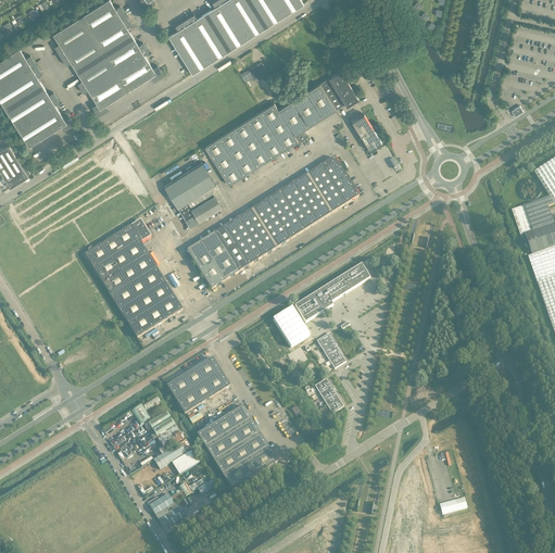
[(152,65),(143,51),(148,49),(141,39),(137,41),(126,24),(130,21),(118,2),(114,5),(111,0),(101,0),(52,30),(59,40),(54,42),(65,62),(71,59),(82,77),(77,79),(83,89),(88,87),(96,100),(91,102),(98,112),(106,107),(104,102),(128,87),(150,73),(152,77),(162,72),(156,62),(152,65)]
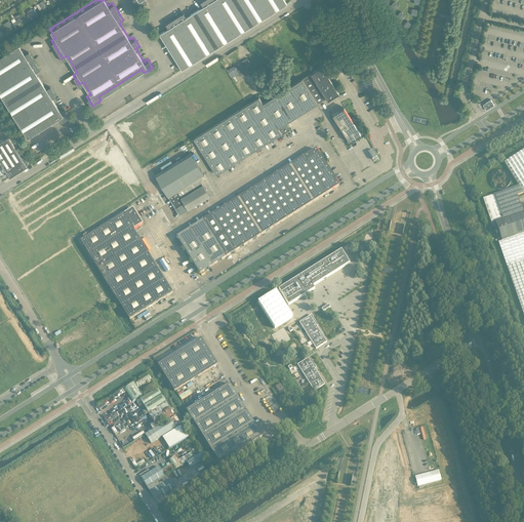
[(180,66),(285,0),(200,0),(202,3),(185,14),(183,10),(164,21),(167,26),(159,31),(180,66)]
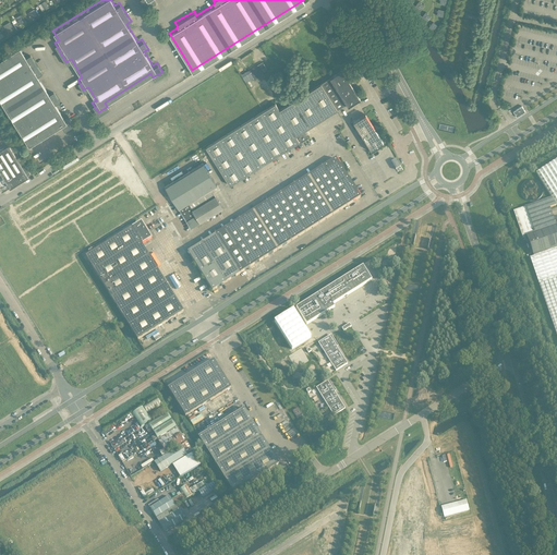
[(430,13),(427,11),(426,10),(424,9),(420,13),(425,17),(430,13)]
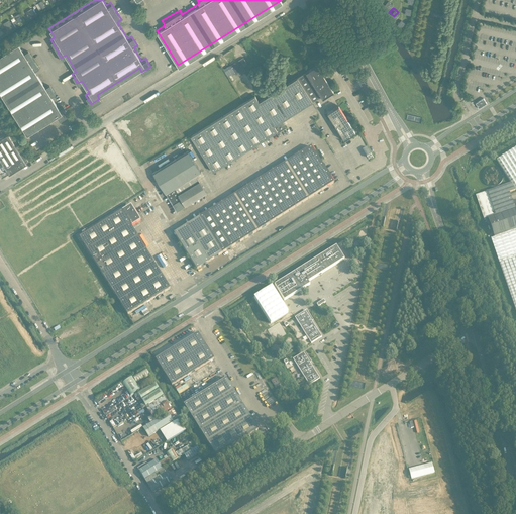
[(444,18),(445,12),(431,9),(429,15),(444,18)]
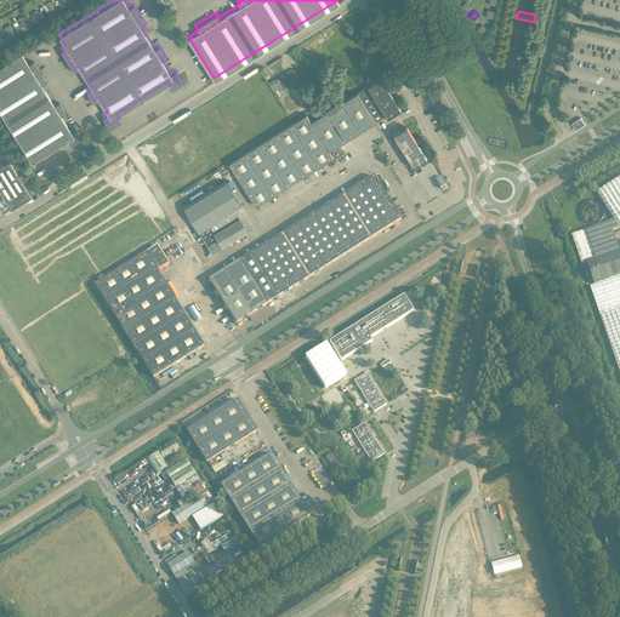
[(482,32),(487,26),(481,21),(476,27),(482,32)]
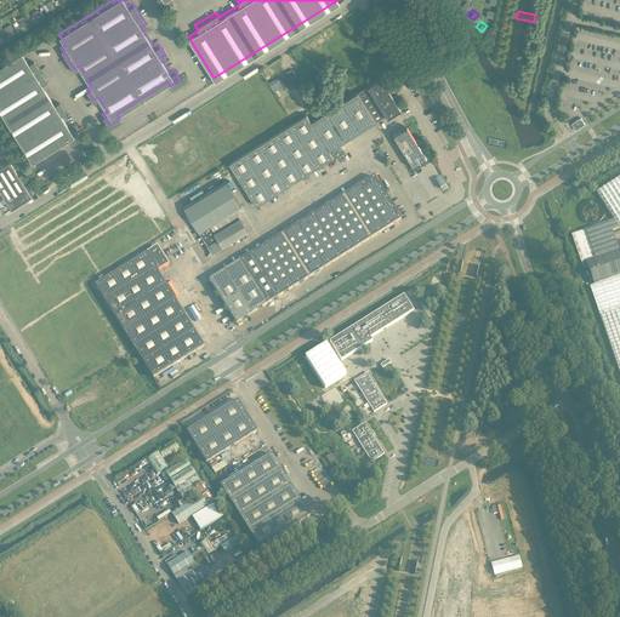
[(66,109),(61,102),(58,98),(53,102),(41,83),(46,79),(33,58),(28,61),(21,51),(0,63),(0,109),(32,160),(67,137),(70,142),(81,136),(74,125),(69,127),(60,113),(66,109)]
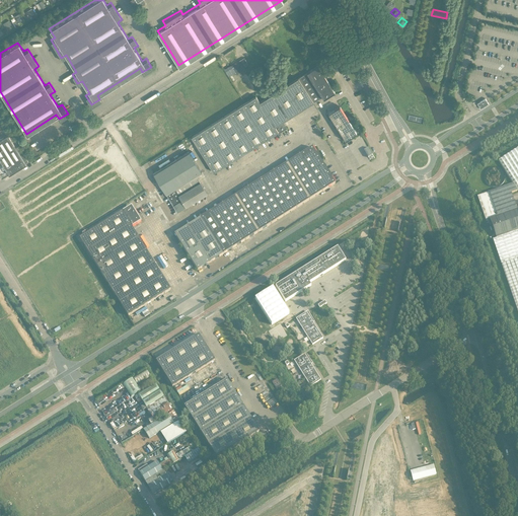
[(244,55),(223,65),(227,73),(235,69),(235,70),(249,64),(244,55)]
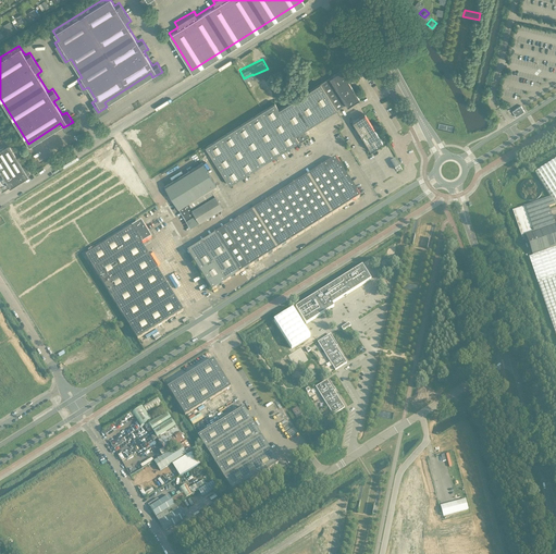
[(234,63),(239,70),(244,66),(238,60),(234,63)]
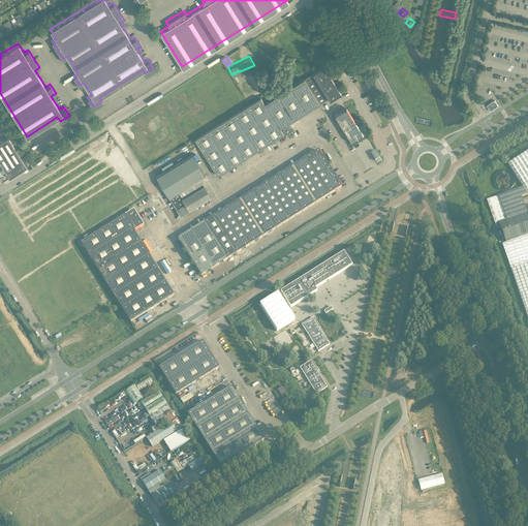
[(340,90),(323,63),(312,70),(328,95),(329,97),(340,90)]
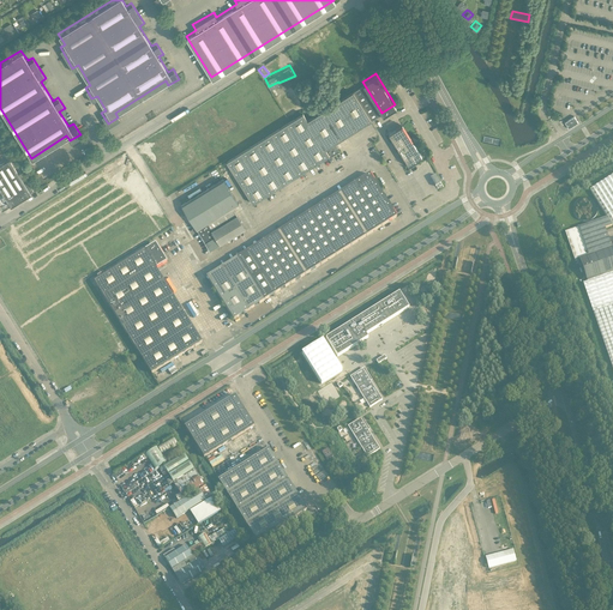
[(324,146),(338,137),(370,118),(380,110),(362,82),(306,118),(301,110),(226,158),(252,200),(329,152),(324,146)]
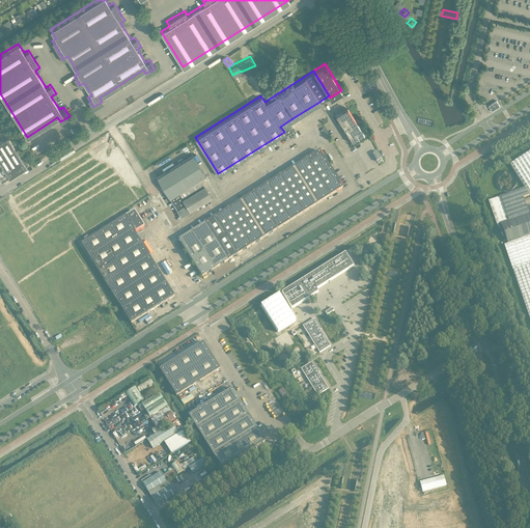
[(499,103),(496,98),(487,103),(491,108),(499,103)]
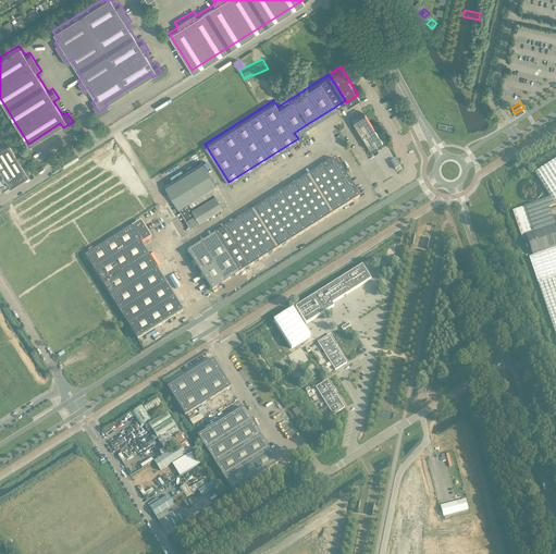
[(382,139),(374,127),(363,110),(351,118),(370,147),(382,139)]
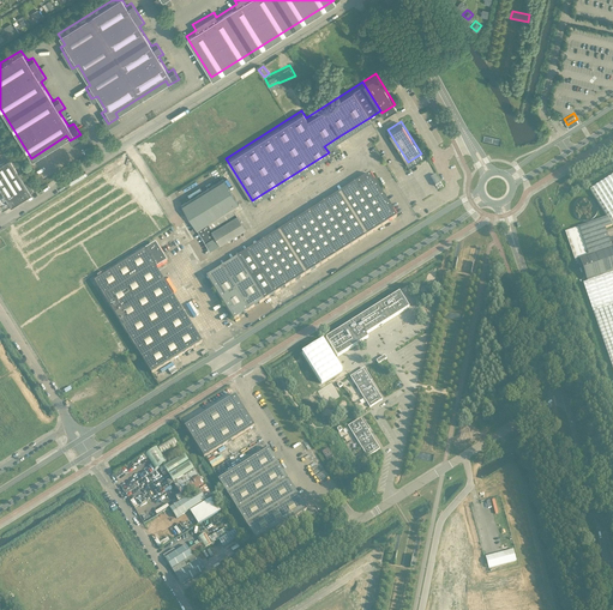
[(484,132),(482,139),(499,143),(502,137),(484,132)]
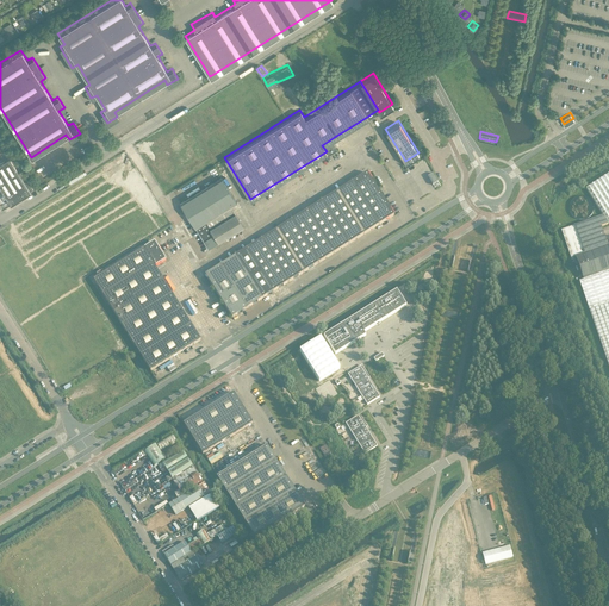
[(198,155),(205,150),(196,132),(187,137),(198,155)]
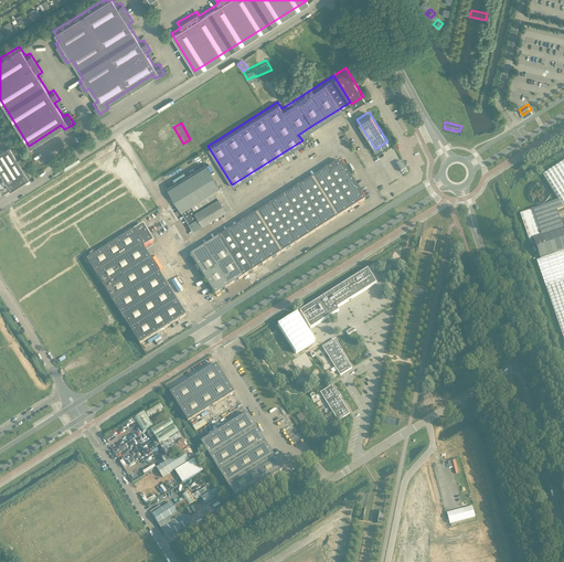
[(304,140),(311,136),(308,131),(300,136),(304,140)]
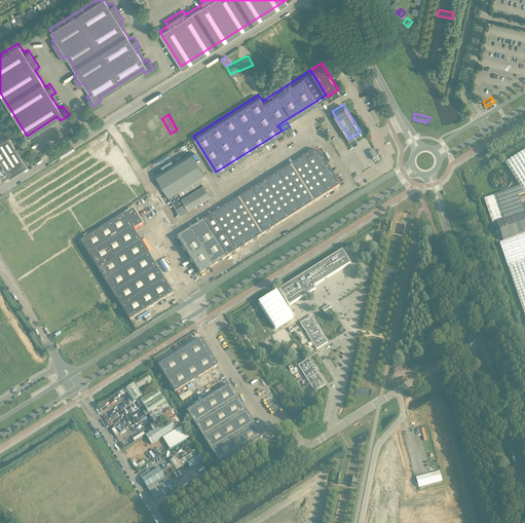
[(7,134),(0,138),(0,161),(8,175),(13,172),(16,170),(26,163),(25,161),(28,160),(10,134),(8,135),(7,134)]
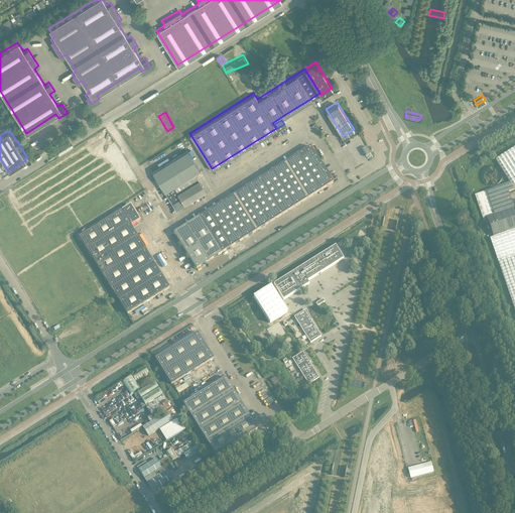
[(222,250),(306,196),(333,179),(309,143),(199,214),(222,250)]
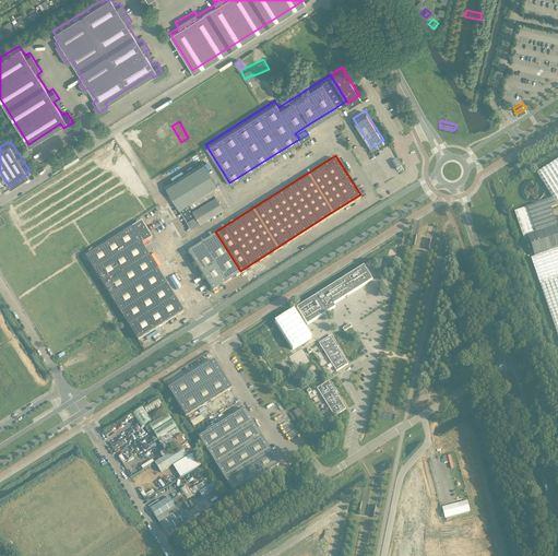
[(557,155),(535,170),(551,196),(556,202),(556,203),(557,201),(557,155)]
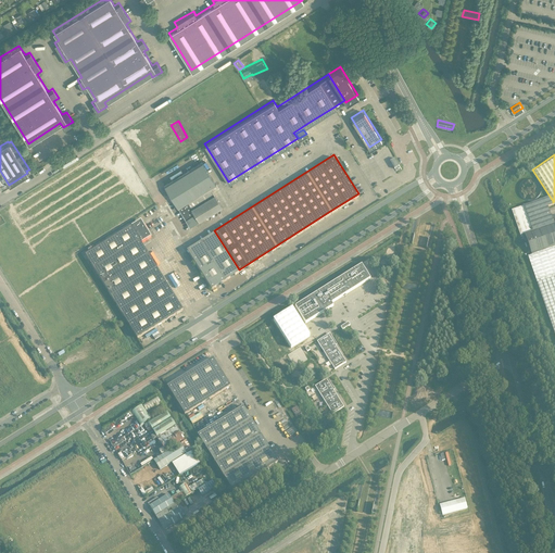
[(393,155),(389,159),(393,166),(399,163),(393,155)]
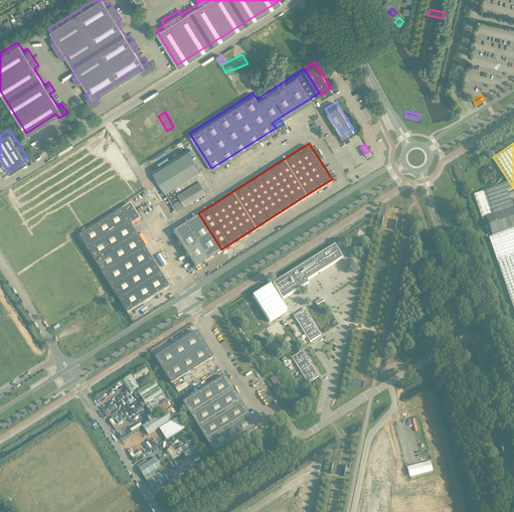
[(199,168),(186,147),(151,168),(164,189),(194,171),(199,168)]
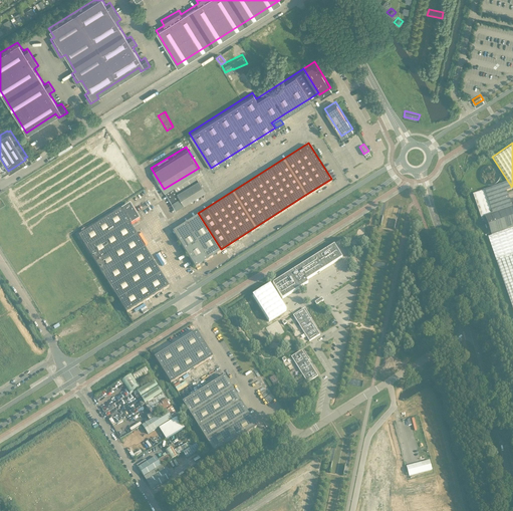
[(175,207),(204,189),(194,171),(164,189),(175,207)]
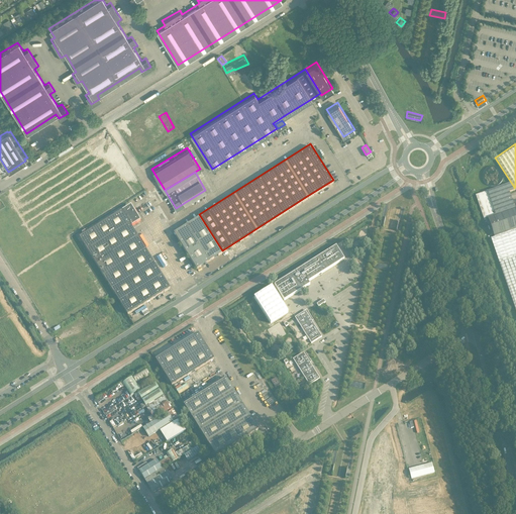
[(486,189),(475,193),(483,216),(487,215),(490,226),(493,234),(490,235),(515,311),(515,204),(513,205),(508,190),(514,187),(510,181),(486,189)]
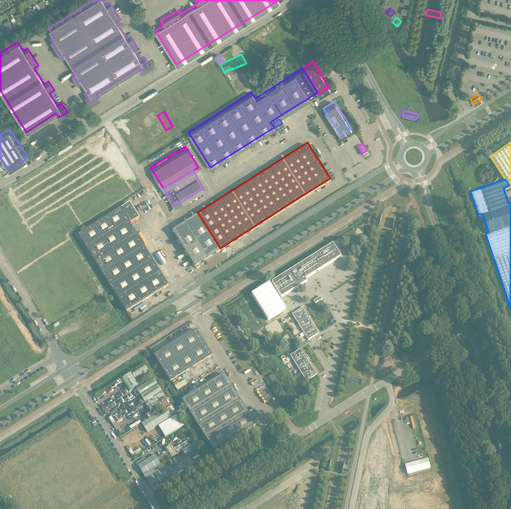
[(7,193),(2,196),(7,204),(12,200),(7,193)]
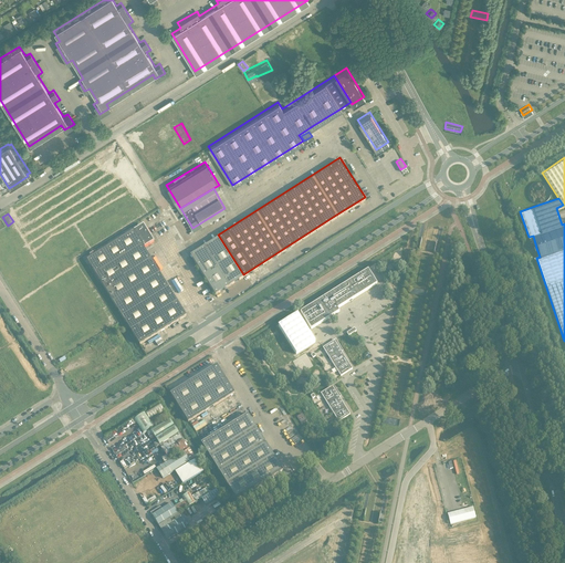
[(185,313),(158,270),(149,257),(143,244),(153,238),(149,233),(148,235),(147,232),(148,231),(143,222),(86,257),(101,281),(138,342),(185,313)]
